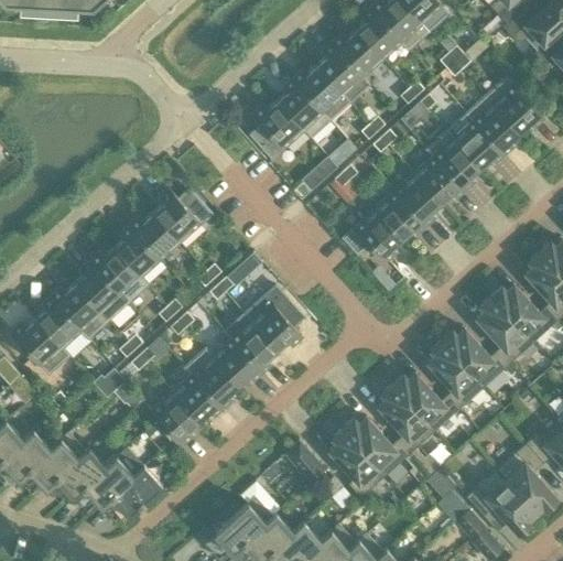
[(1,0),(6,3),(26,4),(26,13),(71,15),(72,7),(93,8),(101,0),(1,0)]
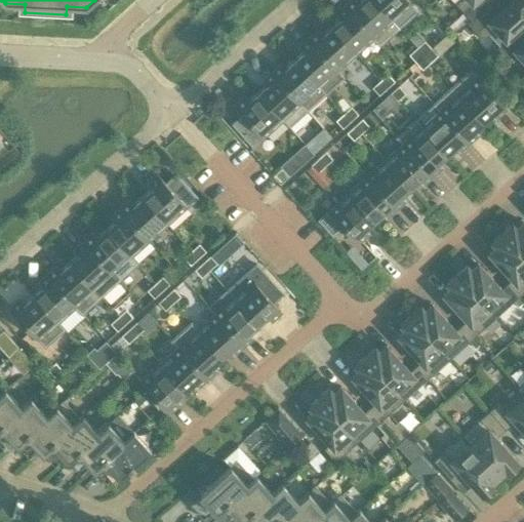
[(394,24),(371,0),(363,0),(358,5),(354,1),(346,8),(375,40),(374,41),(380,47),(400,30),(394,24)]
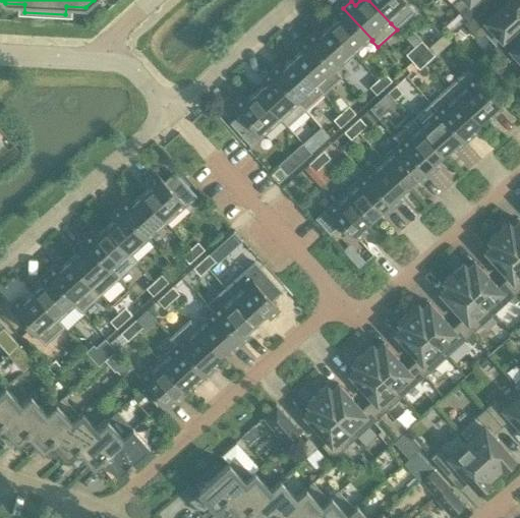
[(368,0),(391,23),(409,6),(403,0),(368,0)]
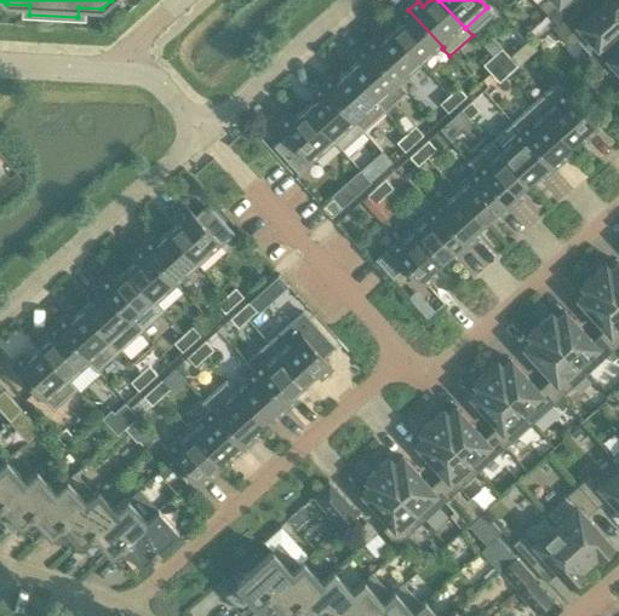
[(548,0),(539,7),(557,27),(579,7),(572,0),(548,0)]
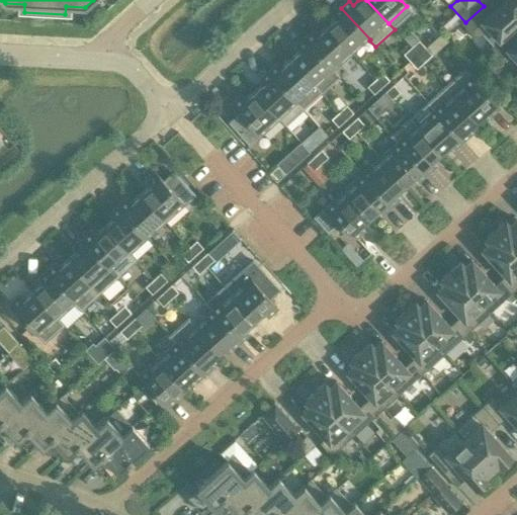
[(465,22),(465,23),(462,25),(478,43),(490,31),(500,43),(509,34),(516,27),(516,0),(508,0),(492,15),(484,6),(465,22)]
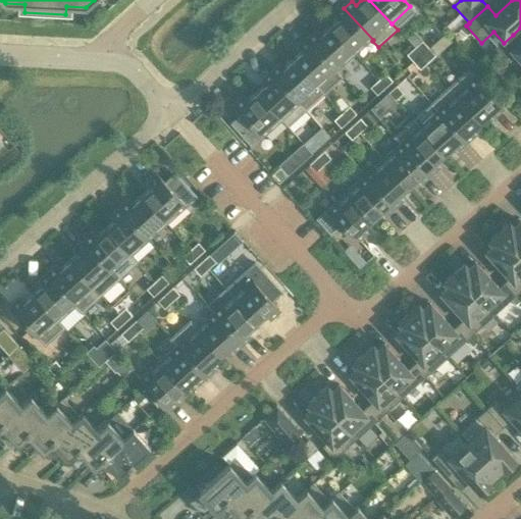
[(373,40),(344,8),(336,15),(341,19),(330,29),(355,56),(372,41),(373,40)]
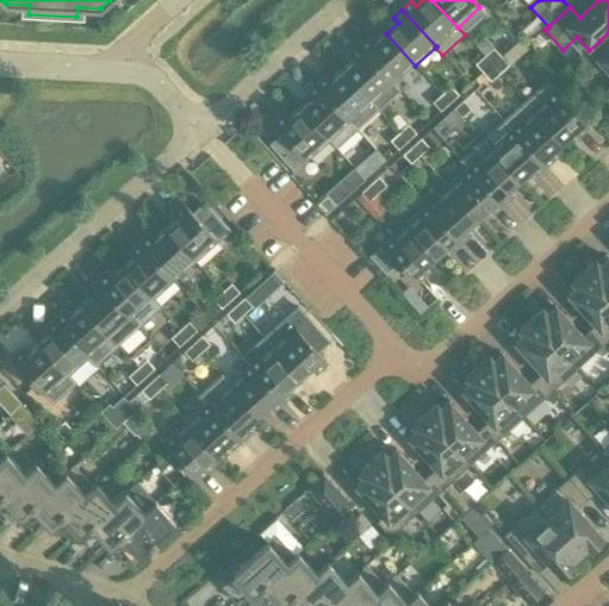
[(415,66),(386,33),(373,44),(368,39),(360,48),(376,66),(393,85),(415,66)]
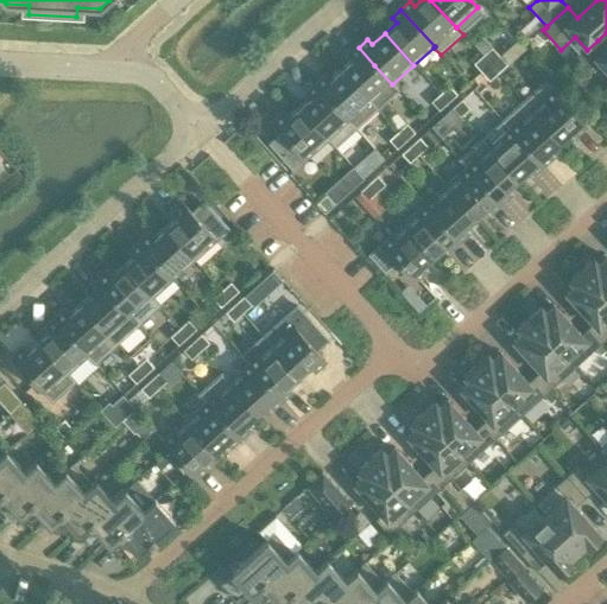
[(484,40),(474,48),(484,58),(493,50),(484,40)]
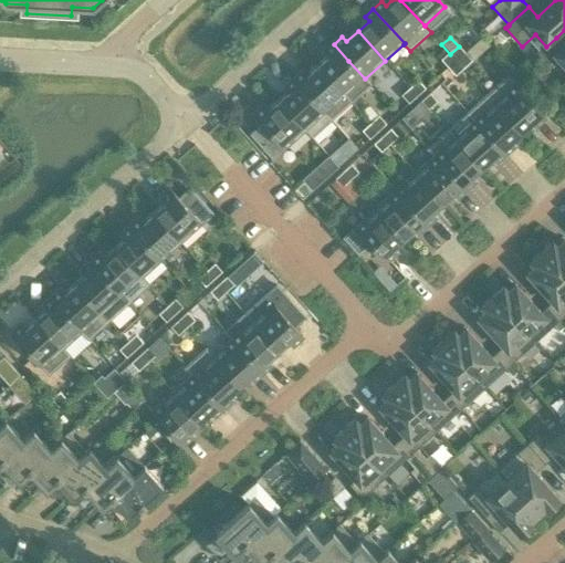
[(556,38),(546,47),(536,55),(545,65),(555,56),(564,68),(564,47),(556,38)]
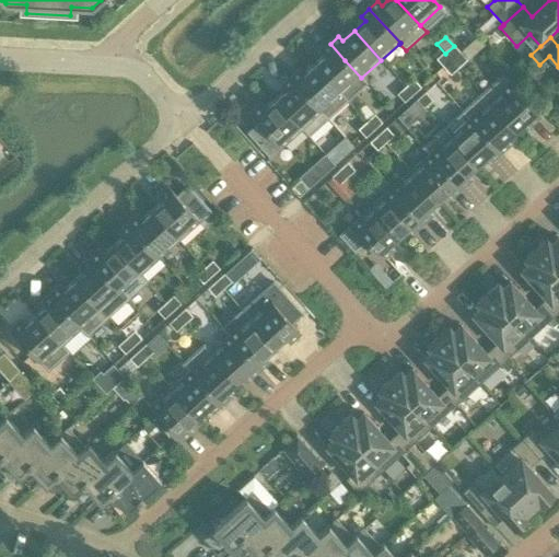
[(345,60),(330,44),(322,51),(326,56),(315,66),(348,103),(368,84),(361,78),(345,60)]
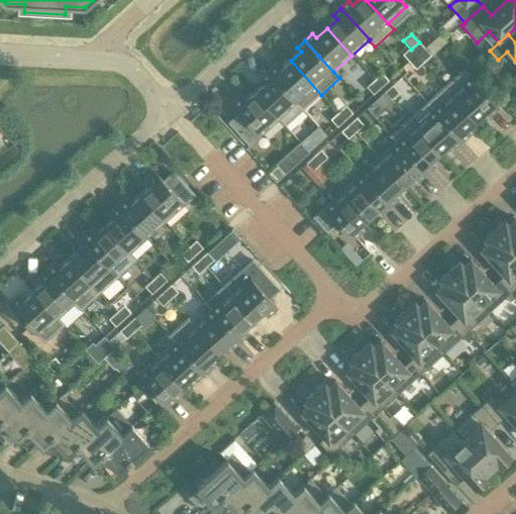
[(418,57),(425,50),(419,42),(411,49),(418,57)]
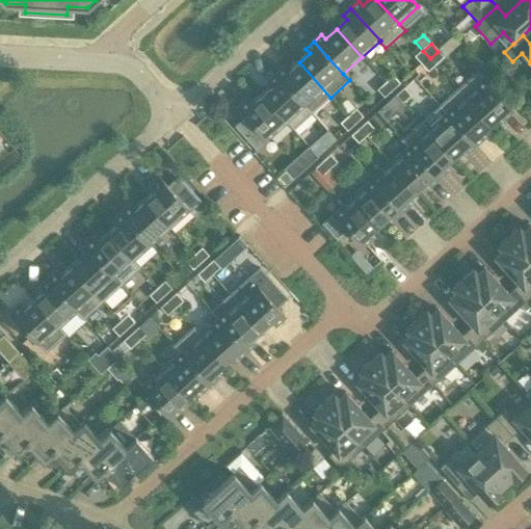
[(441,48),(437,52),(445,59),(448,56),(441,48)]
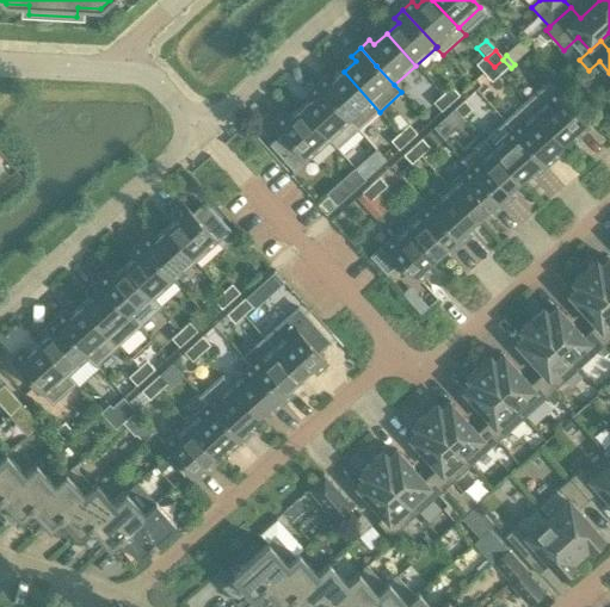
[(494,67),(486,59),(476,67),(485,75),(494,67)]
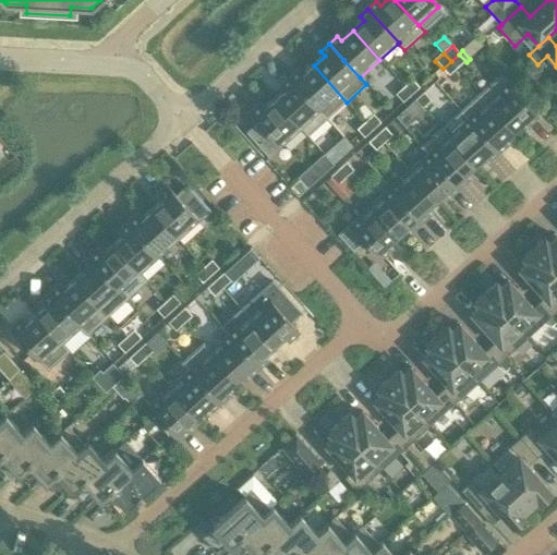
[(467,62),(459,55),(451,61),(458,70),(467,62)]
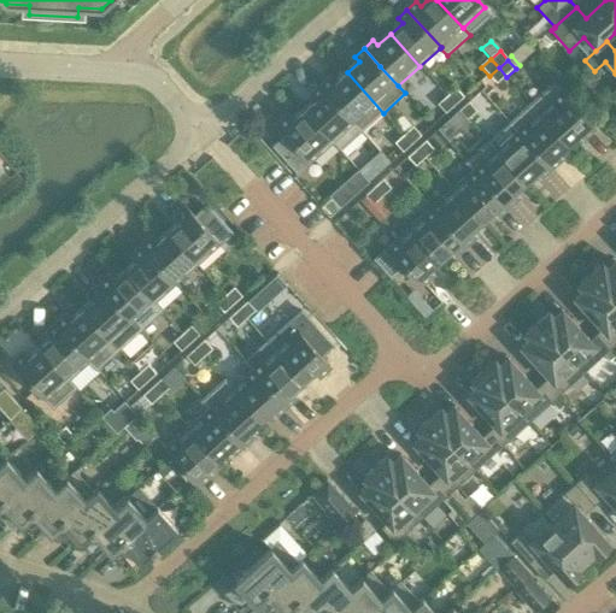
[(506,77),(499,68),(490,76),(497,84),(506,77)]
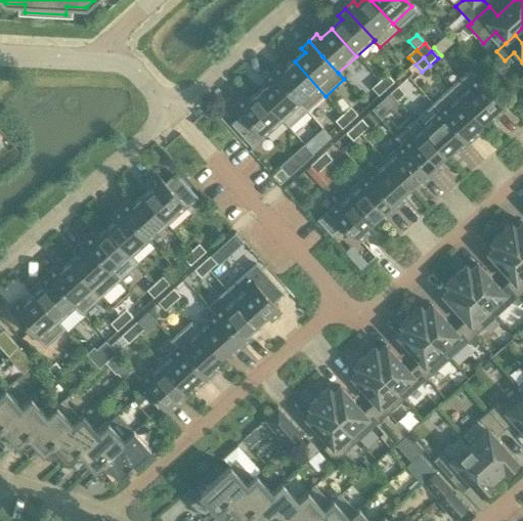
[(272,74),(276,78),(307,113),(325,96),(295,61),(285,71),(280,67),(272,74)]
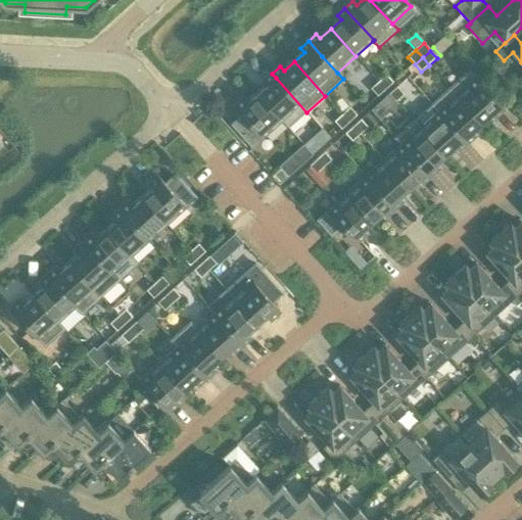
[(452,90),(482,124),(492,114),(496,119),(506,111),(471,73),(452,90)]
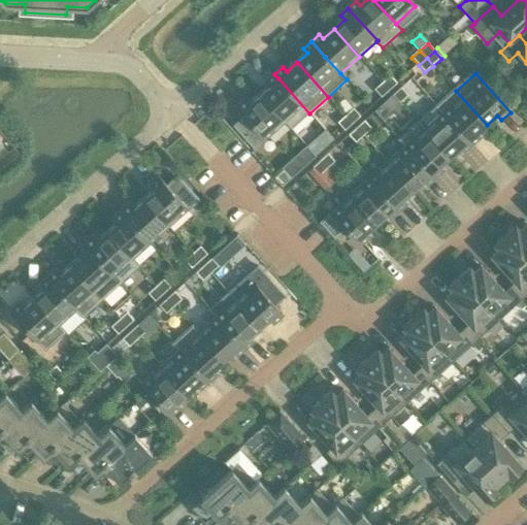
[(270,86),(260,95),(286,123),(285,124),(291,130),(309,113),(278,78),(274,74),(266,81),(270,86)]
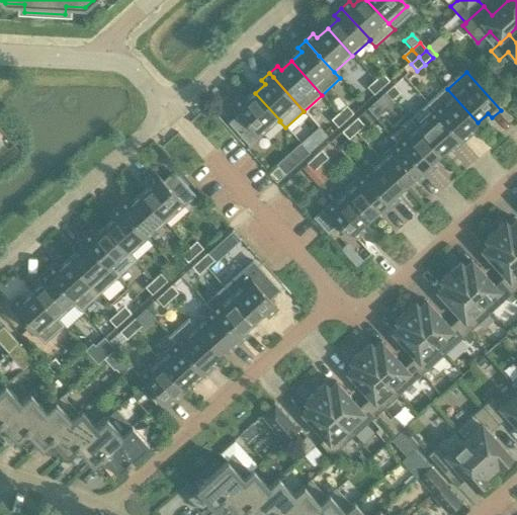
[(375,82),(382,90),(391,83),(383,75),(375,82)]
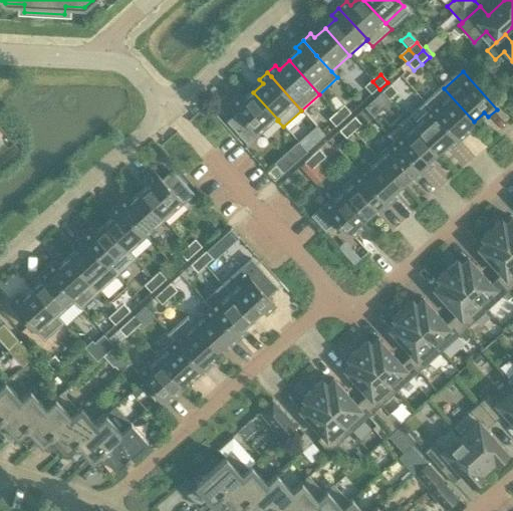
[(379,89),(372,81),(365,88),(371,95),(379,89)]
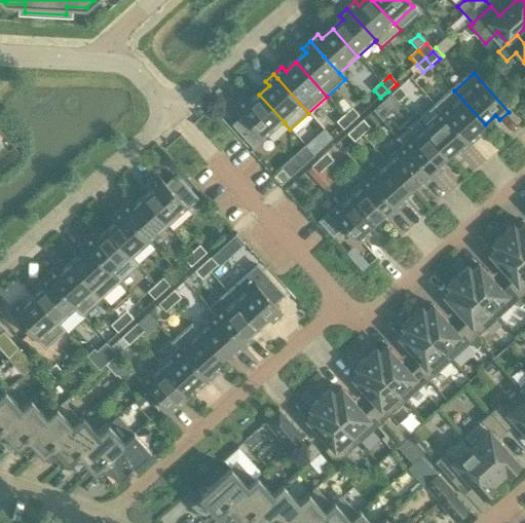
[(392,96),(399,102),(406,96),(401,88),(392,96)]
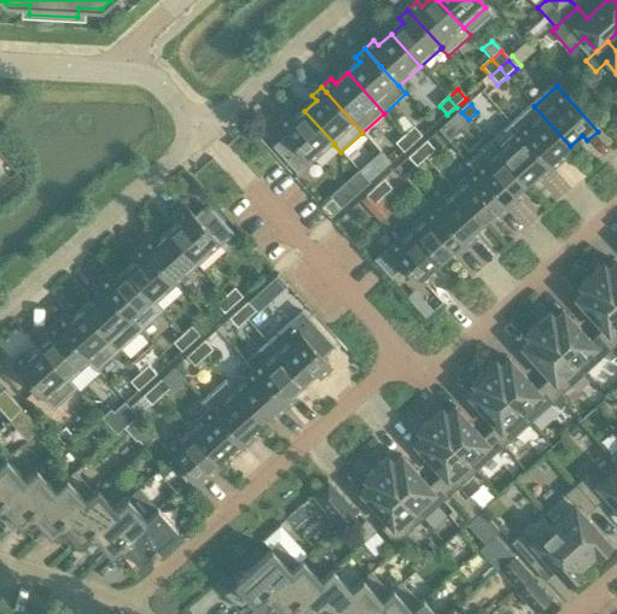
[(570,146),(534,106),(512,126),(553,171),(563,163),(558,157),(570,146)]
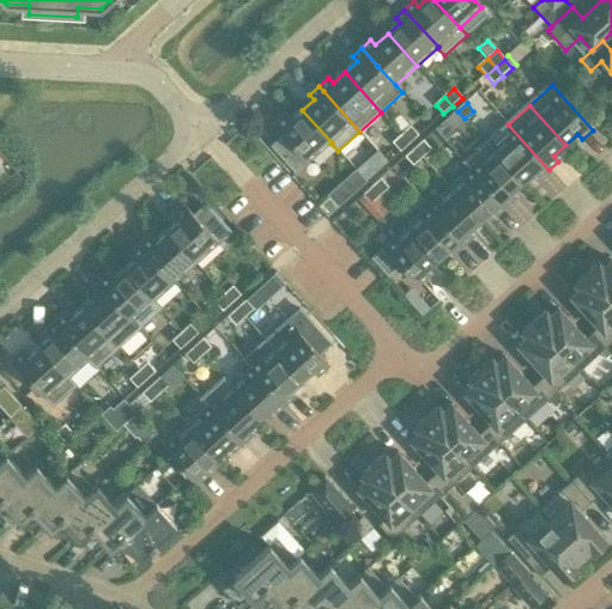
[(332,142),(302,110),(290,121),(285,116),(276,126),(285,136),(273,147),(297,174),(309,163),(331,144),(332,142)]
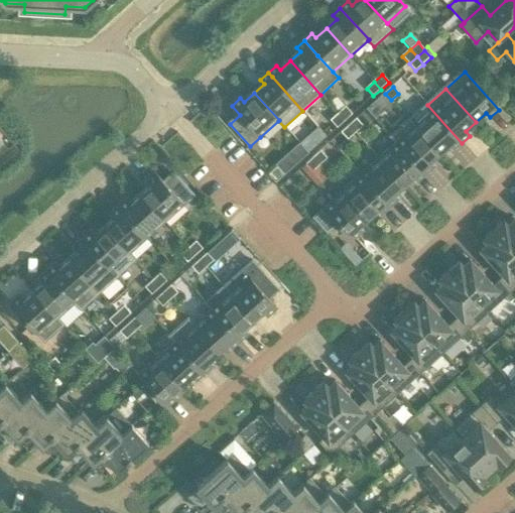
[(427,105),(409,121),(439,154),(449,145),(454,150),(462,143),(427,105)]
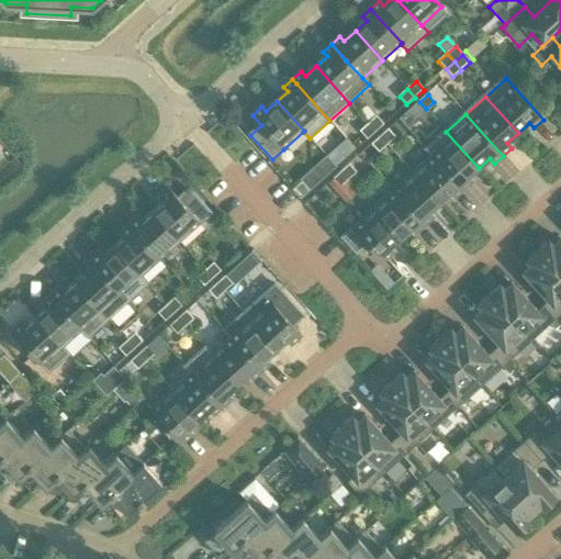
[(369,124),(376,133),(384,125),(377,118),(369,124)]
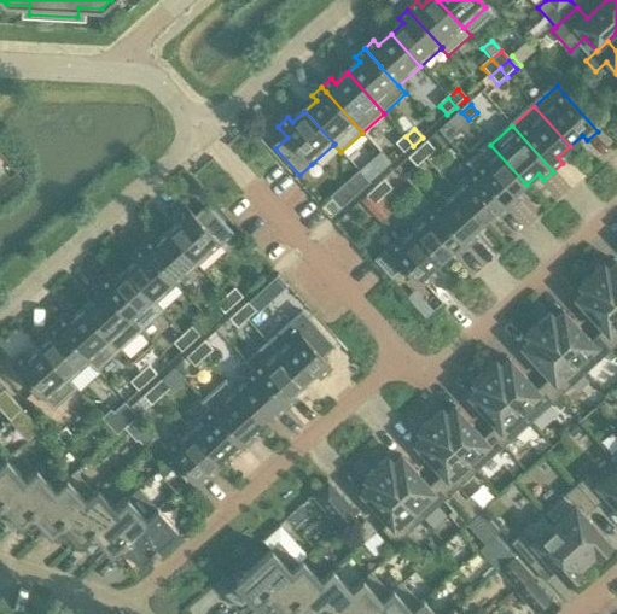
[(413,146),(406,136),(396,145),(405,155),(413,146)]
